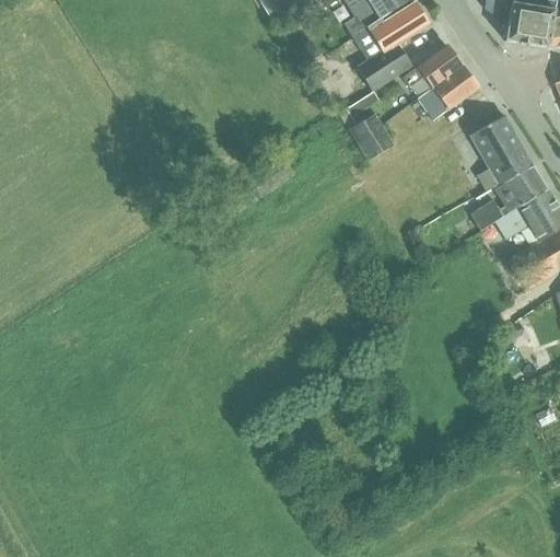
[(263,0),(273,18),(301,1),(305,8),(317,0),(263,0)]
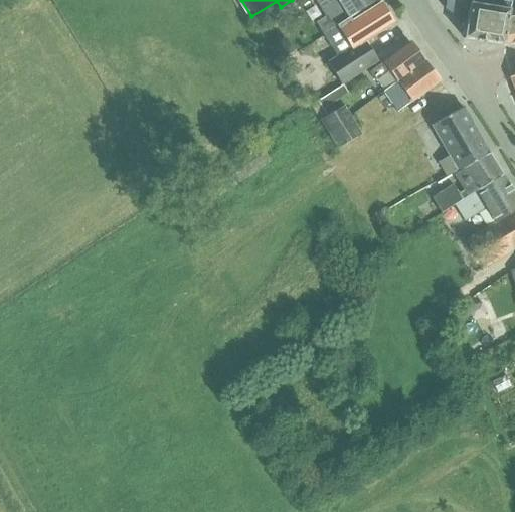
[(318,0),(327,14),(317,20),(324,32),(350,15),(374,0),(318,0)]
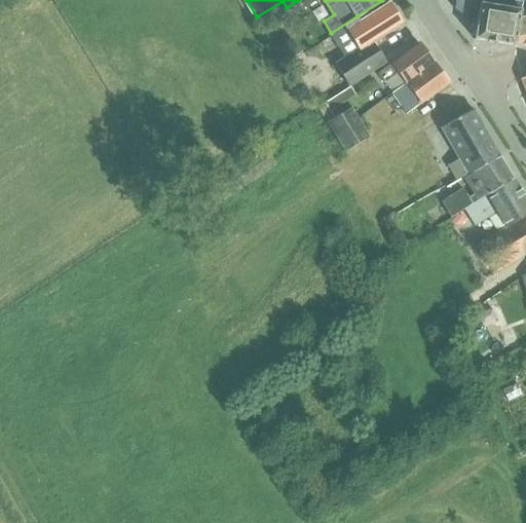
[(518,41),(522,8),(521,8),(521,7),(488,1),(488,0),(456,0),(456,5),(468,14),(471,3),(481,5),(477,36),(518,41)]
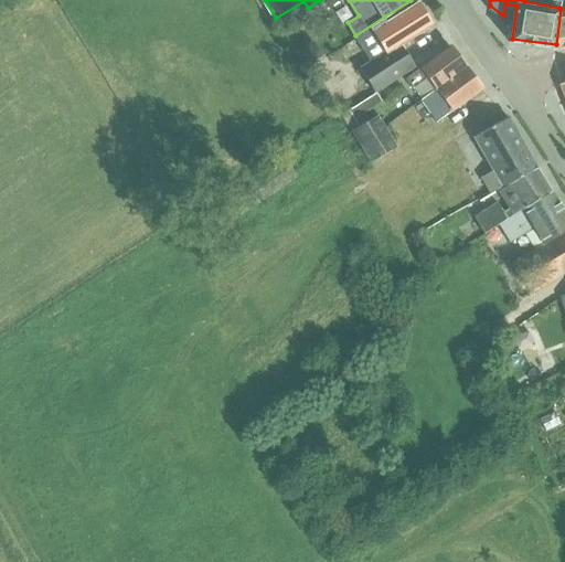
[(384,17),(355,35),(371,60),(360,66),(373,88),(414,64),(401,43),(432,24),(418,1),(386,21),(384,17)]
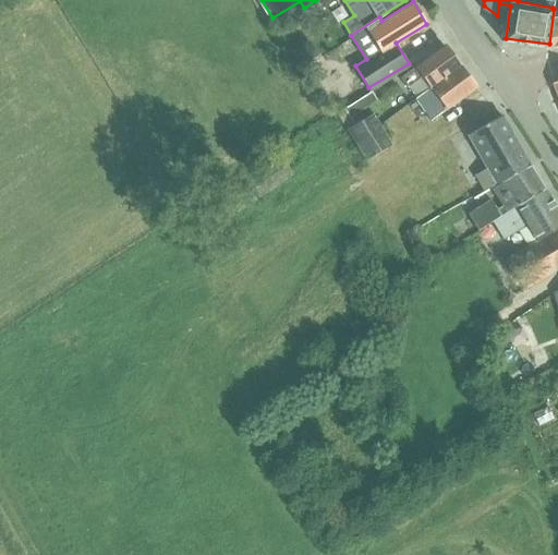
[(429,86),(460,64),(445,44),(400,75),(407,85),(422,74),(429,86)]
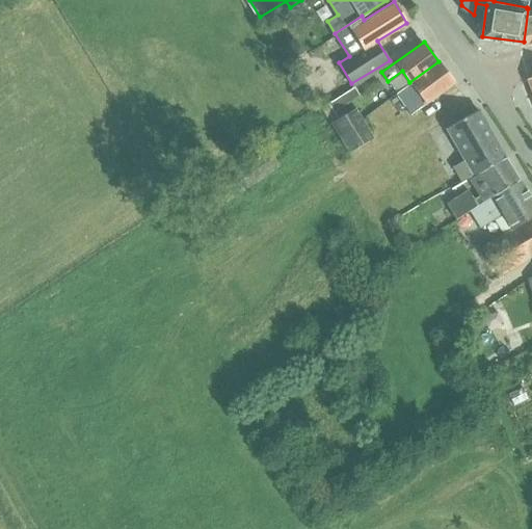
[(439,61),(409,82),(396,93),(411,113),(453,82),(439,61)]
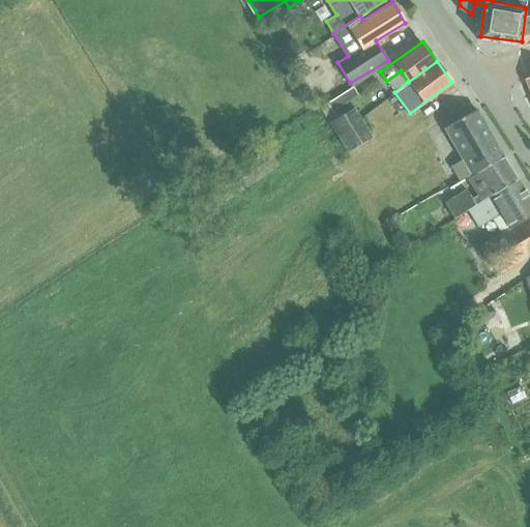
[(373,96),(388,90),(384,78),(369,84),(373,96)]
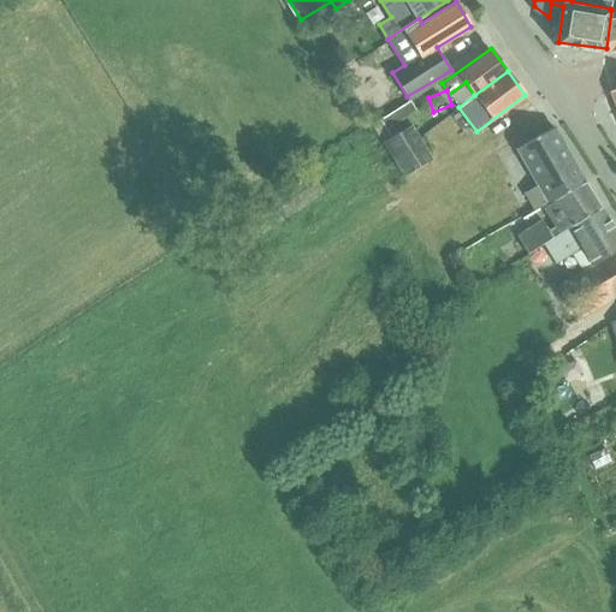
[(380,117),(372,122),(384,141),(392,136),(380,117)]
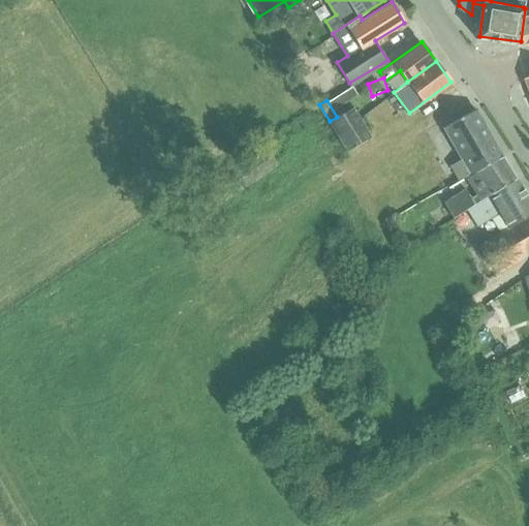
[(337,117),(330,121),(347,149),(371,134),(368,129),(354,106),(337,117)]
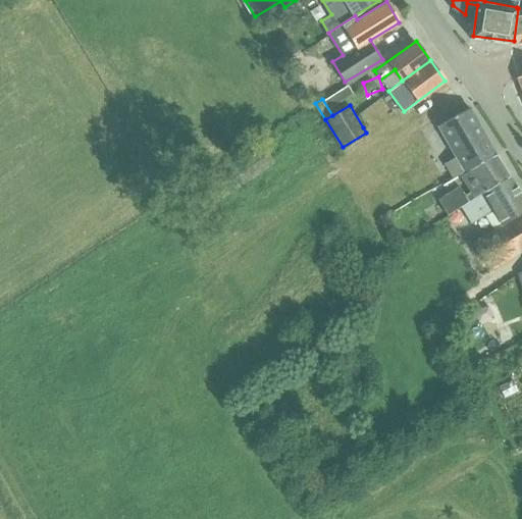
[(462,173),(497,153),(473,112),(470,106),(459,112),(436,124),(455,157),(445,163),(453,178),(462,173)]
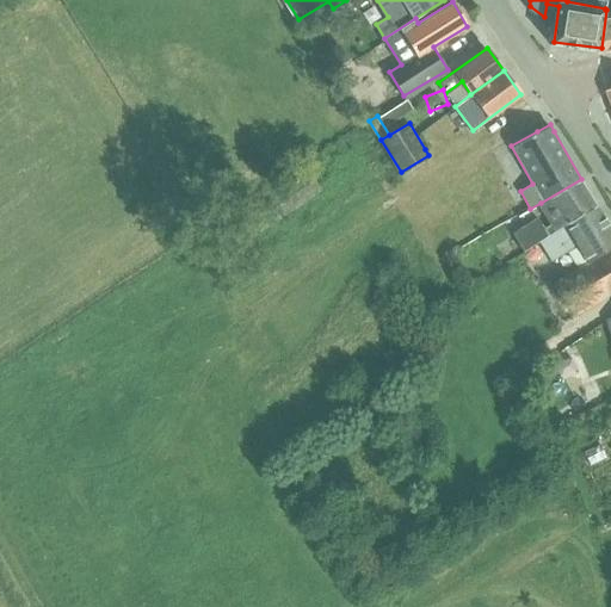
[(539,216),(514,231),(525,249),(539,240),(597,204),(581,179),(543,202),(541,203),(542,204),(550,218),(543,222),(539,216)]
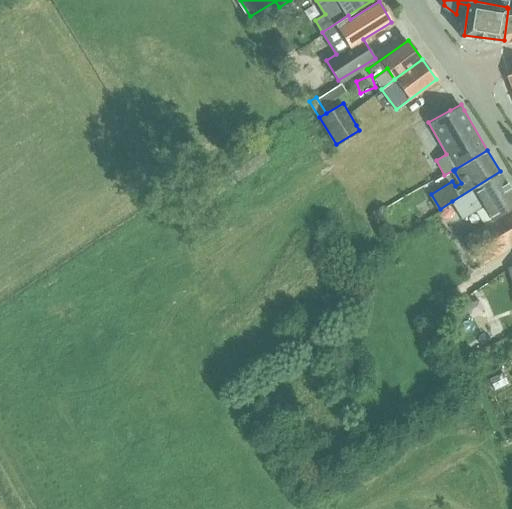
[(511,191),(500,171),(452,201),(462,216),(484,203),(493,218),(466,234),(482,262),(511,243),(511,191)]
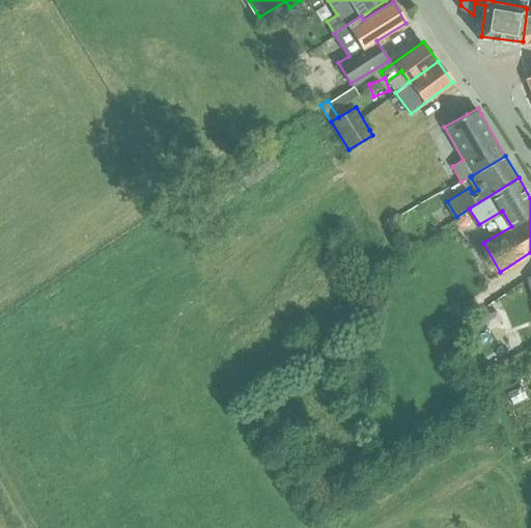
[(462,321),(466,328),(475,323),(471,315),(462,321)]
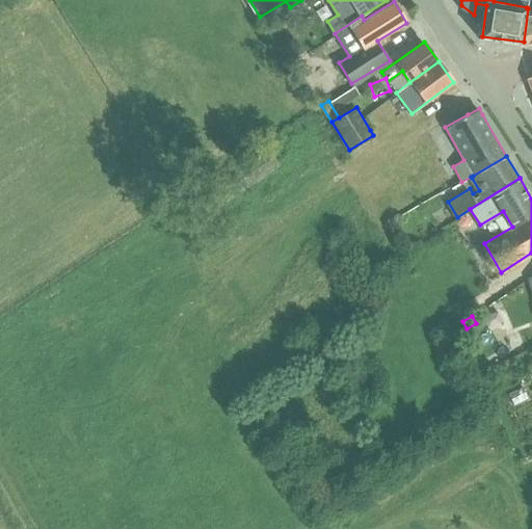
[(486,344),(486,331),(469,332),(469,345),(486,344)]
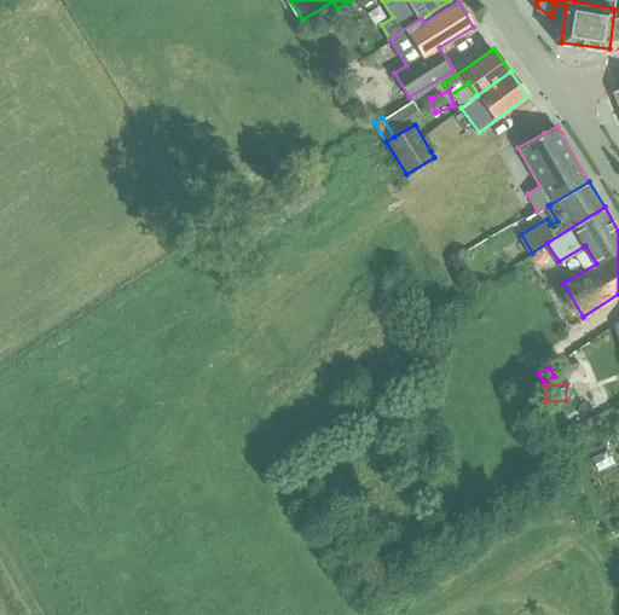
[(593,457),(601,473),(618,462),(618,458),(613,446),(593,457)]
